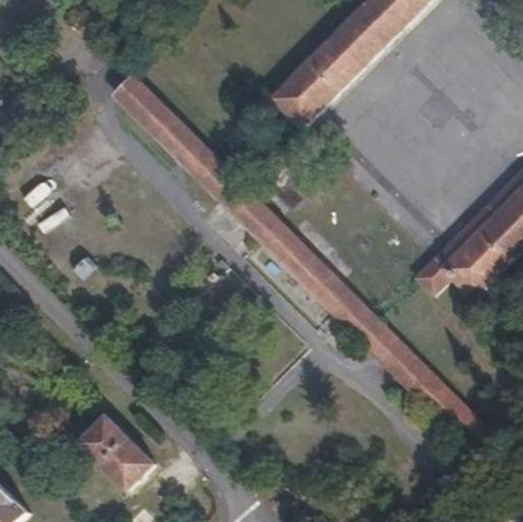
[(368,0),(271,95),(302,127),(431,0),(368,0)]
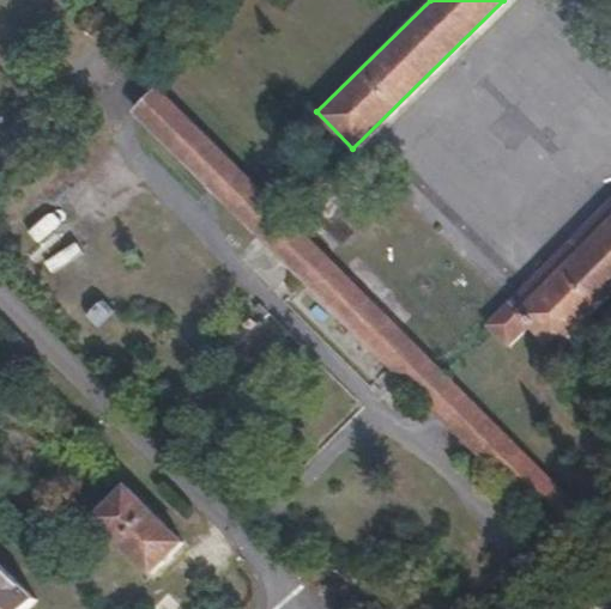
[(580,509),(157,84),(134,108),(199,174),(288,261),(302,275),(411,385),(557,531),(580,509)]
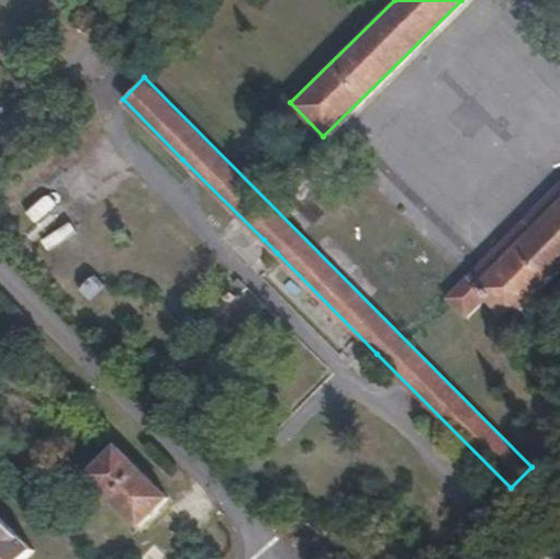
[(31,208),(58,183),(49,174),(22,198),(31,208)]
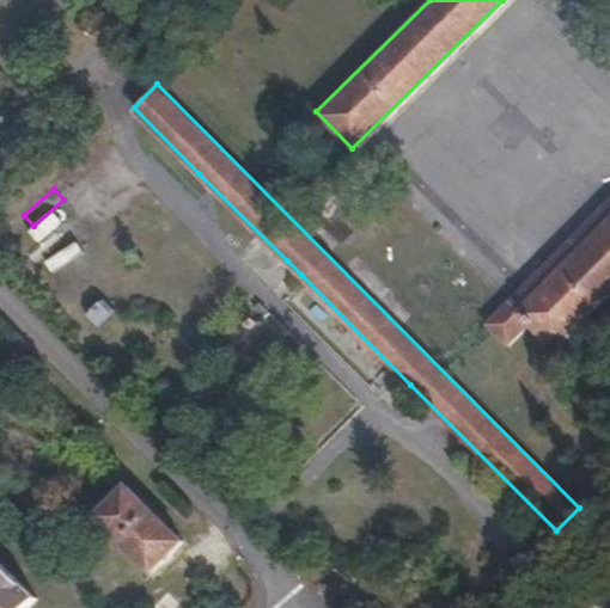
[(528,326),(550,350),(609,290),(609,195),(483,320),(508,345),(528,326)]
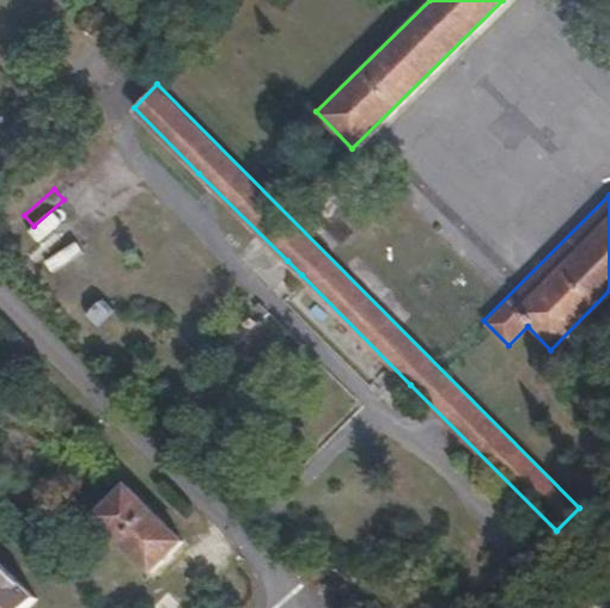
[(32,238),(53,265),(62,258),(42,231),(32,238)]
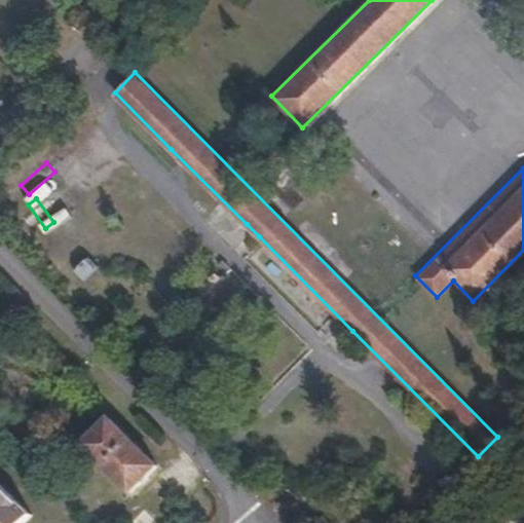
[(352,331),(259,236),(239,255),(333,348),(352,331)]
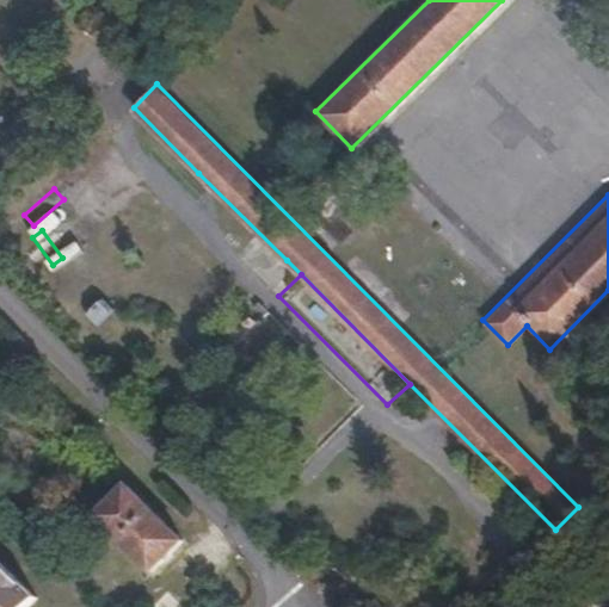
[(124,483),(91,515),(147,573),(180,540),(124,483)]
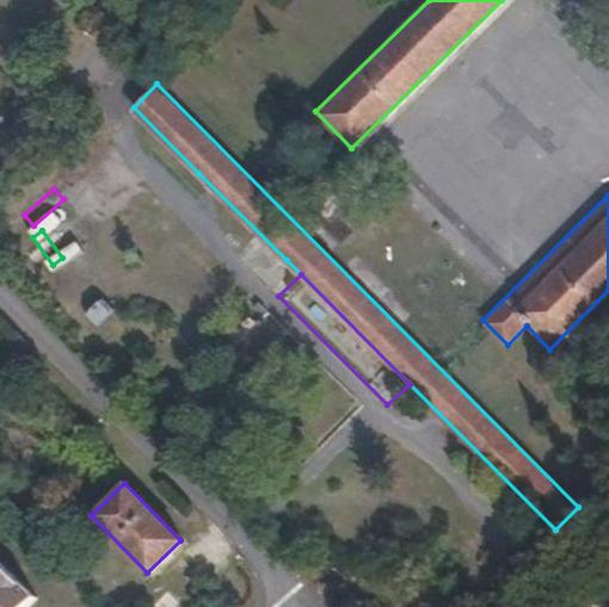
[(0,606),(18,606),(32,594),(0,562),(0,606)]
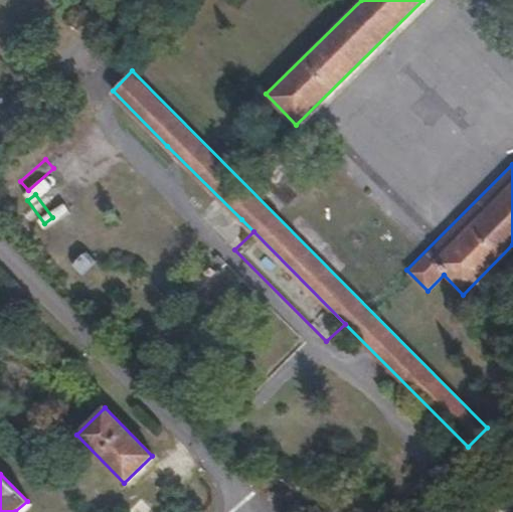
[(119,511),(143,511),(146,509),(134,497),(119,511)]
